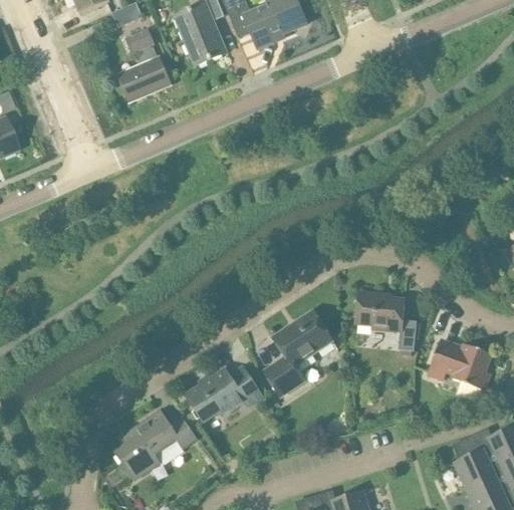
[(109,0),(74,0),(80,13),(109,0)]
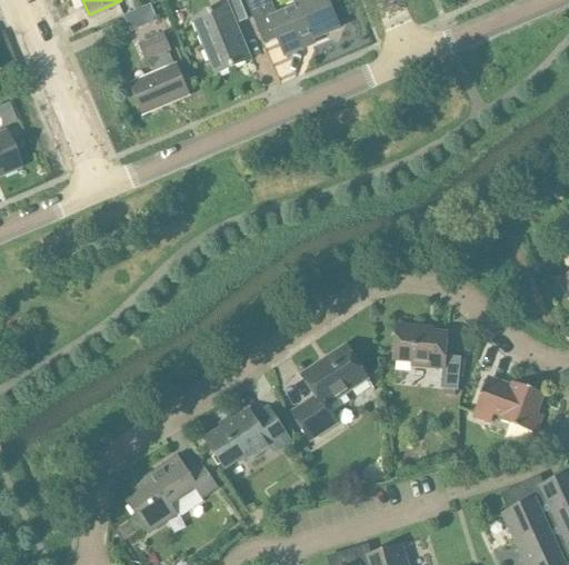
[(248,17),(241,0),(225,0),(226,2),(192,17),(216,71),(250,57),(235,21),(246,16),(246,17),(248,17)]
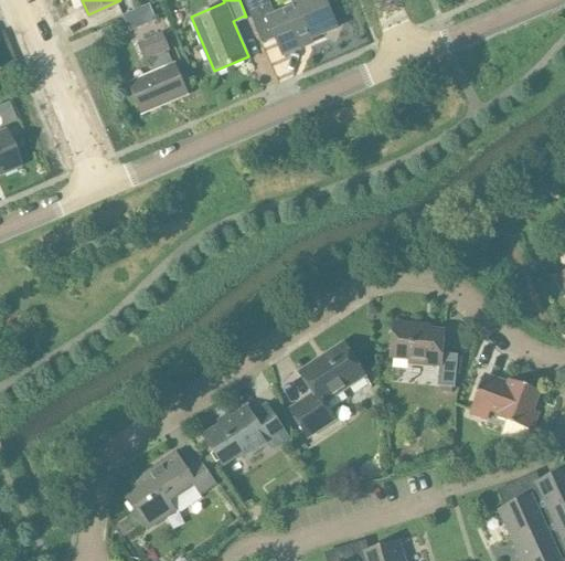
[(284,52),(287,50),(304,44),(301,40),(337,25),(326,0),(295,0),(296,3),(275,12),(270,0),(245,0),(254,21),(262,41),(276,35),(284,52)]
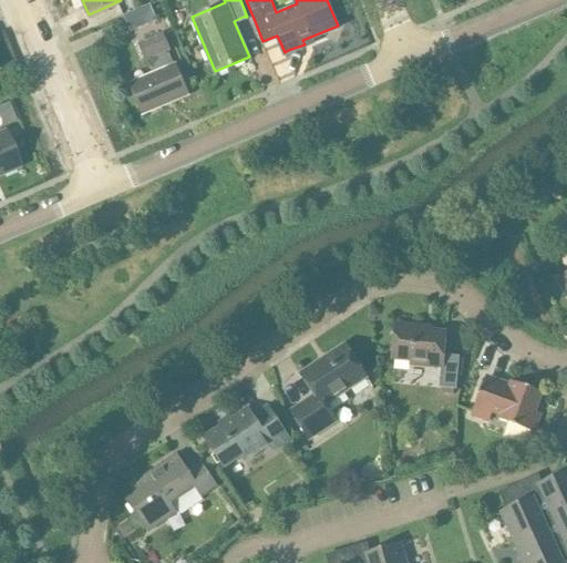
[(131,29),(157,18),(151,1),(124,12),(131,29)]
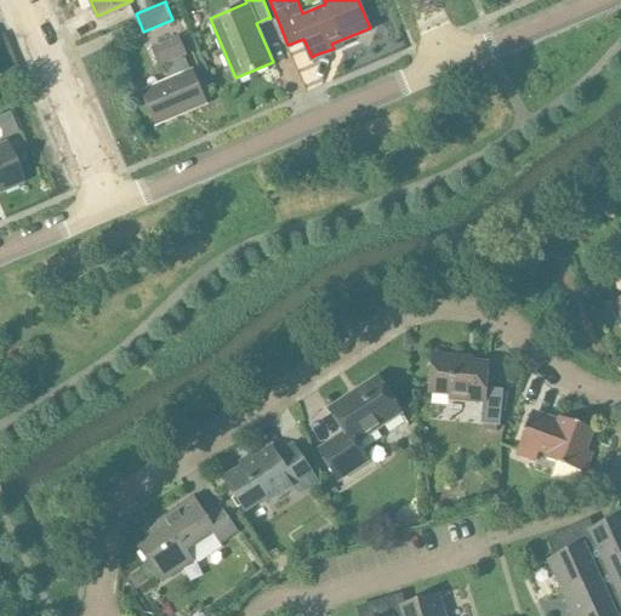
[(176,36),(175,36),(153,46),(160,63),(165,61),(171,77),(142,89),(157,123),(158,121),(157,119),(186,107),(187,109),(206,101),(193,69),(191,70),(176,36)]
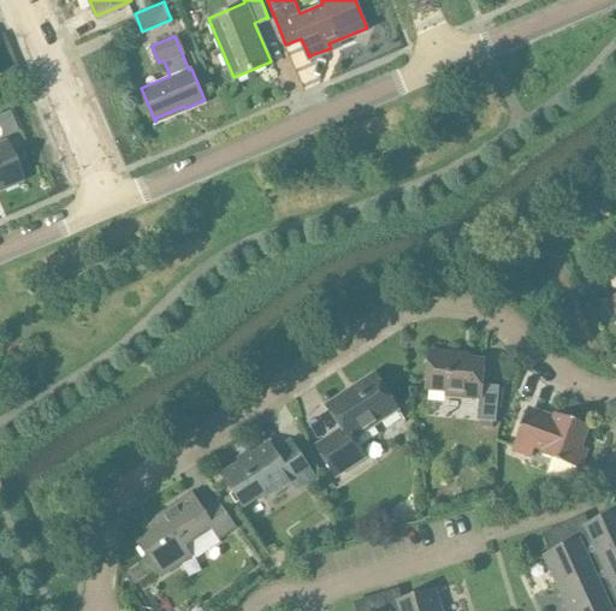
[(0,111),(0,132),(0,134),(15,126),(6,110),(0,111)]
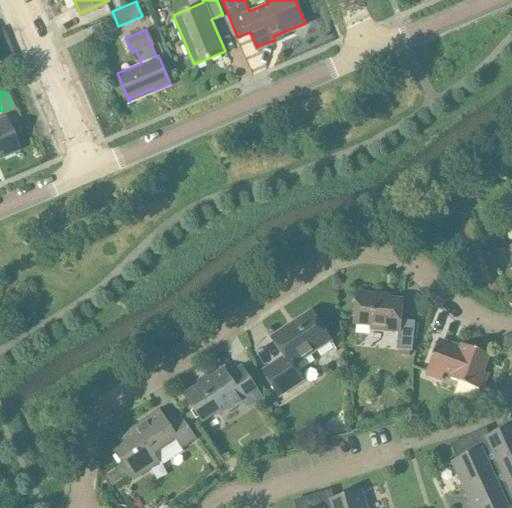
[(0,155),(17,148),(4,116),(0,118),(0,155)]
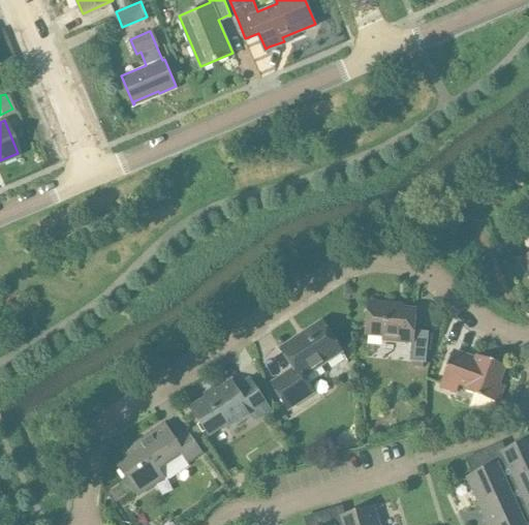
[(424,365),(424,360),(426,360),(429,330),(414,328),(416,308),(391,305),(391,302),(369,300),(366,332),(398,335),(397,338),(411,340),(410,359),(412,359),(412,364),(424,365)]
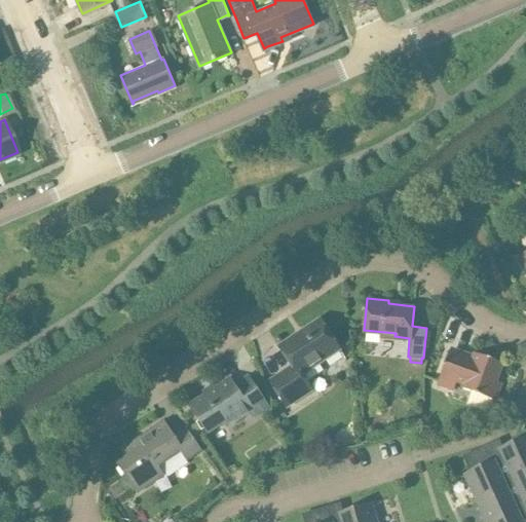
[(292,364),(270,379),(287,405),(312,387),(302,372),(340,347),(320,318),(279,344),(292,364)]
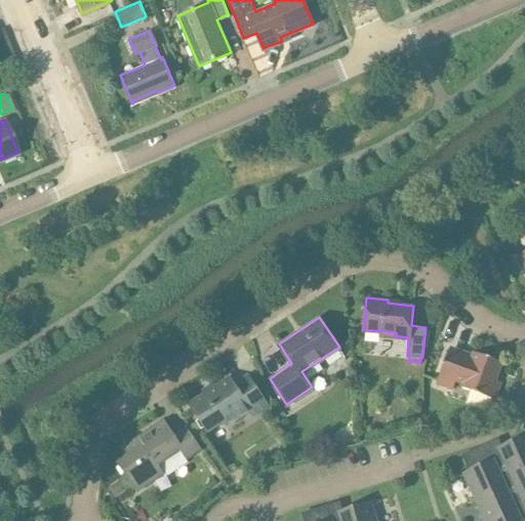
[(494,378),(501,361),(475,351),(472,358),(465,355),(465,354),(449,348),(437,381),(452,387),(455,378),(463,381),(461,386),(493,397),(499,381),(494,378)]
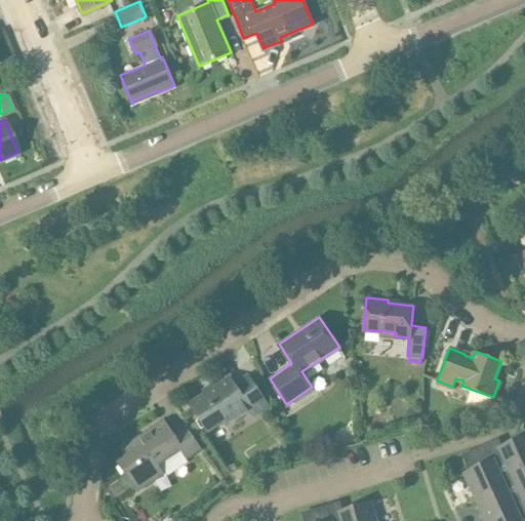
[(249,409),(252,413),(268,403),(247,373),(234,383),(230,376),(190,402),(208,430),(224,419),(227,425),(249,409)]
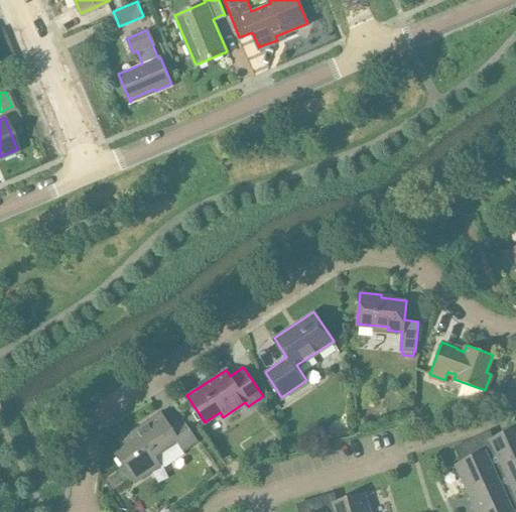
[(402,398),(395,409),(408,417),(415,405),(402,398)]
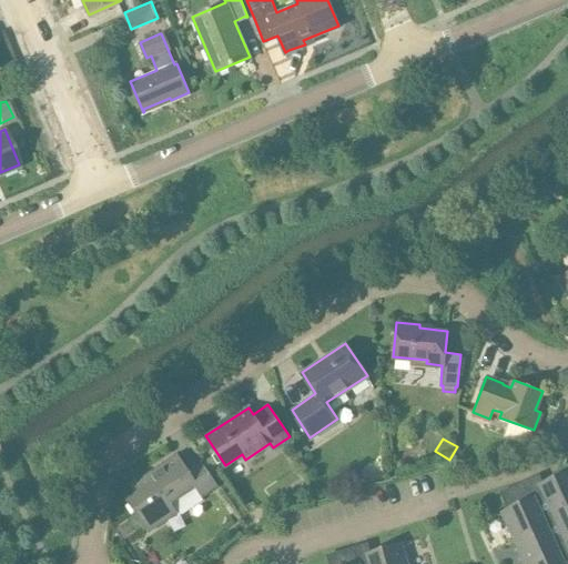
[(175,511),(202,493),(216,484),(201,462),(188,471),(178,454),(138,480),(139,481),(133,484),(139,492),(128,500),(148,530),(175,511)]
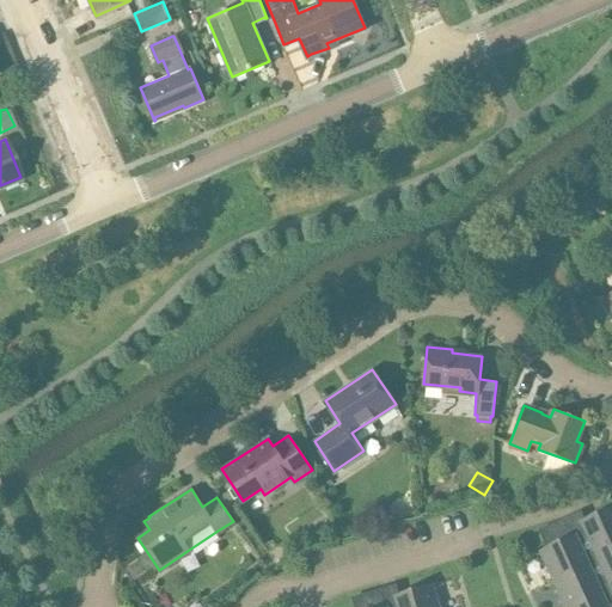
[(611,606),(611,504),(581,520),(581,521),(573,525),(568,516),(540,528),(549,545),(539,549),(565,606),(440,606),(434,582),(395,594),(395,595),(385,598),(383,588),(354,596),(356,606),(611,606)]
